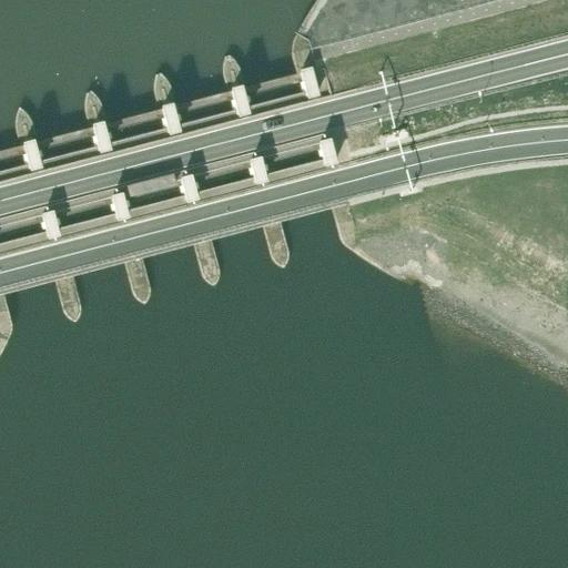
[(244,85),(230,89),(234,104),(237,118),(252,113),(249,101),(244,85)]
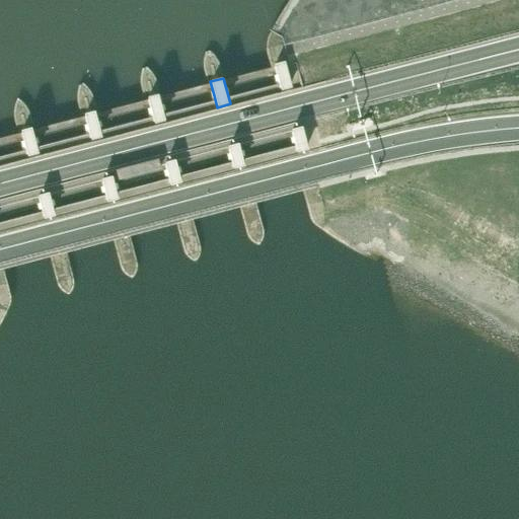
[(159,94),(146,97),(150,112),(153,124),(166,121),(163,108),(159,94)]
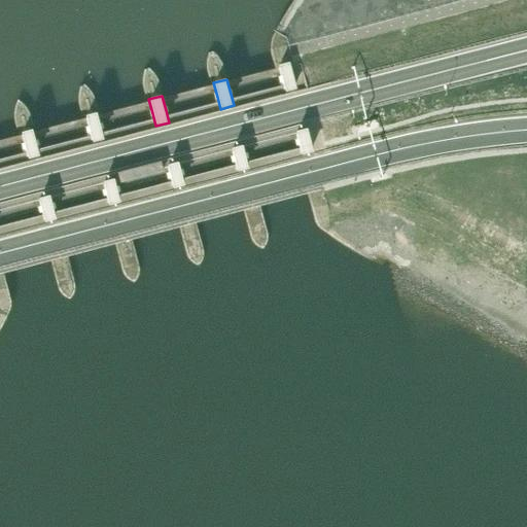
[(98,112),(84,115),(89,130),(92,142),(104,139),(101,127),(98,112)]
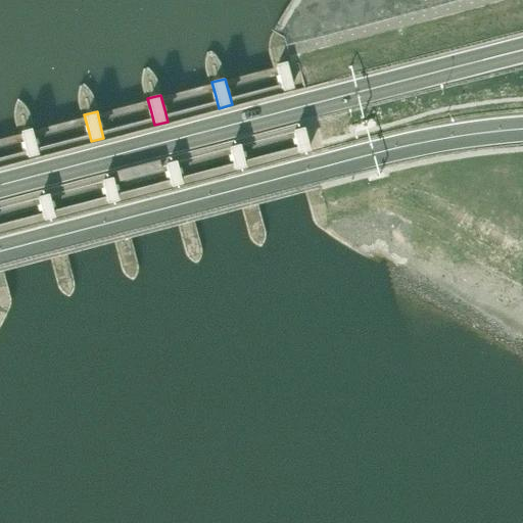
[(34,128),(20,131),(25,145),(28,157),(40,154),(37,142),(34,128)]
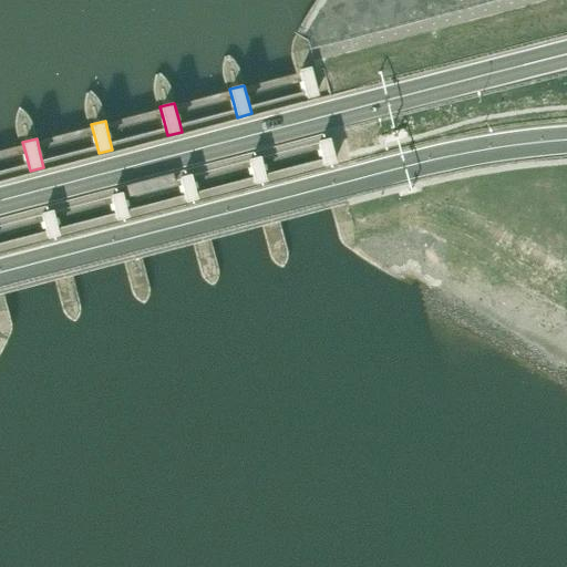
[(129,197),(175,185),(172,175),(125,187),(129,197)]
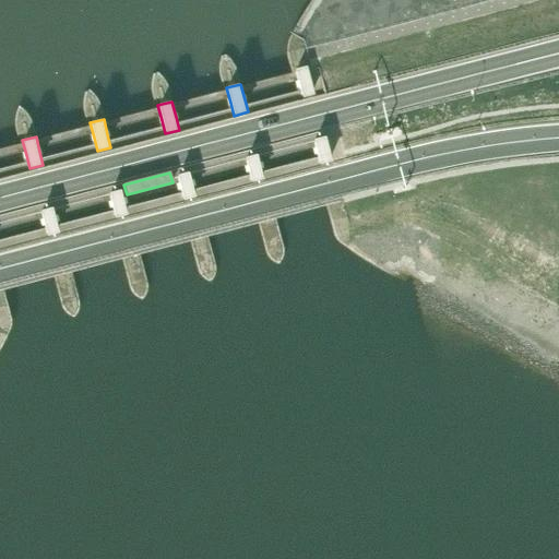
[(126,204),(121,190),(108,193),(111,207),(115,218),(128,215),(126,204)]
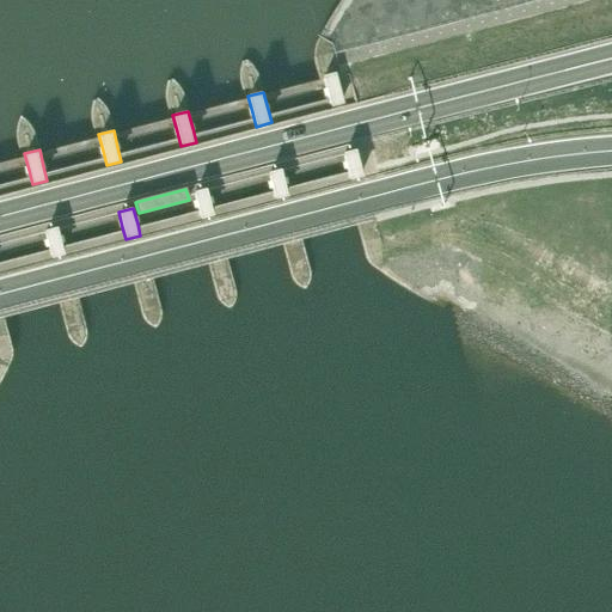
[(63,243),(59,227),(44,231),(48,246),(51,258),(66,255),(63,243)]
